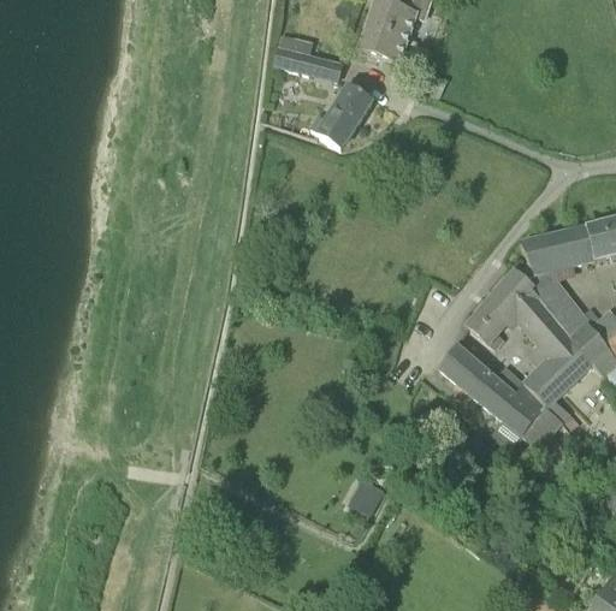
[(400,0),(397,10),(375,3),(357,52),(398,65),(414,17),(422,19),(428,0),(400,0)]
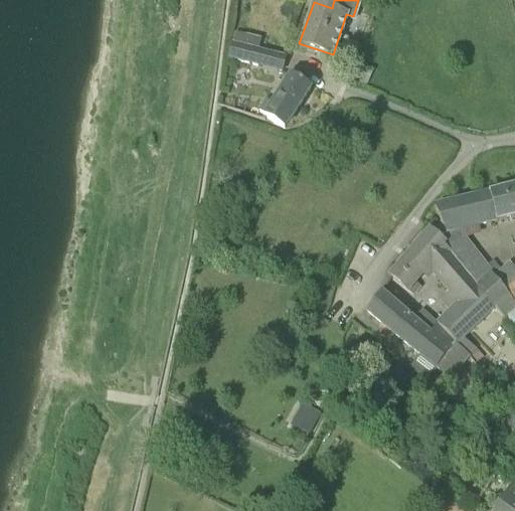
[(281,69),(285,54),(231,40),(227,55),(281,69)]
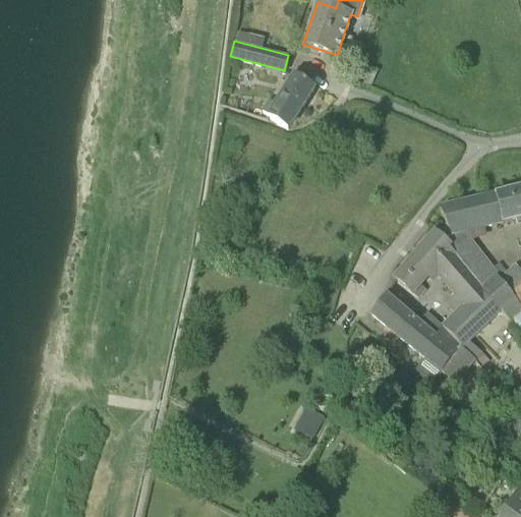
[(292,66),(266,107),(286,120),(312,79),(292,66)]
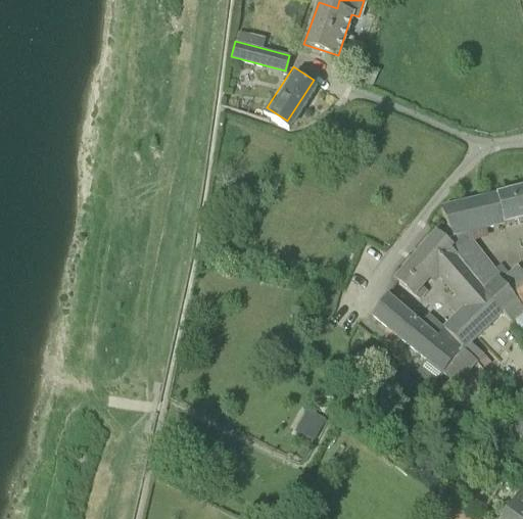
[(438,230),(503,312),(522,335),(522,266),(521,268),(517,264),(506,272),(500,264),(495,268),(474,241),(487,237),(485,228),(522,218),(522,187),(441,208),(450,225),(438,230)]
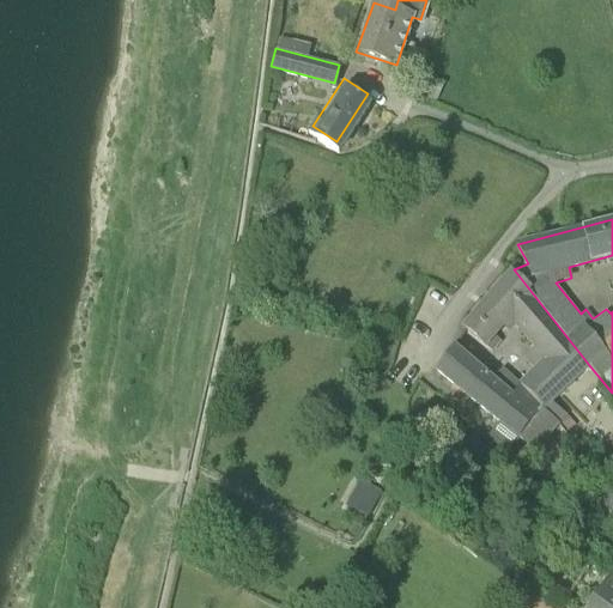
[(546,408),(589,365),(514,269),(465,327),(491,348),(499,339),(495,335),(501,327),(505,332),(511,326),(530,350),(527,352),(528,353),(526,358),(533,366),(519,381),(521,383),(546,408)]
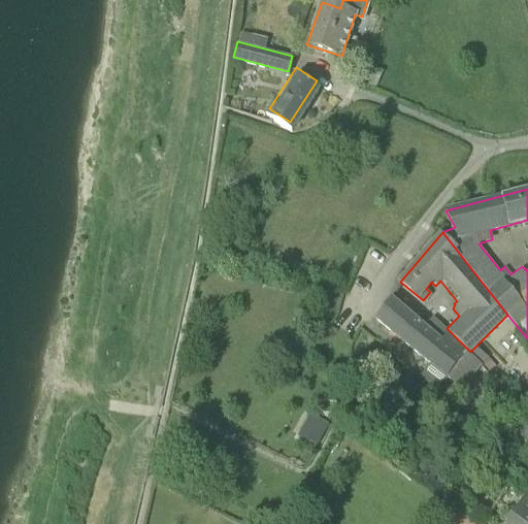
[(469,352),(470,352),(449,330),(446,332),(430,319),(421,326),(391,300),(376,318),(431,361),(421,374),(436,388),(447,375),(462,387),(482,363),(469,352)]
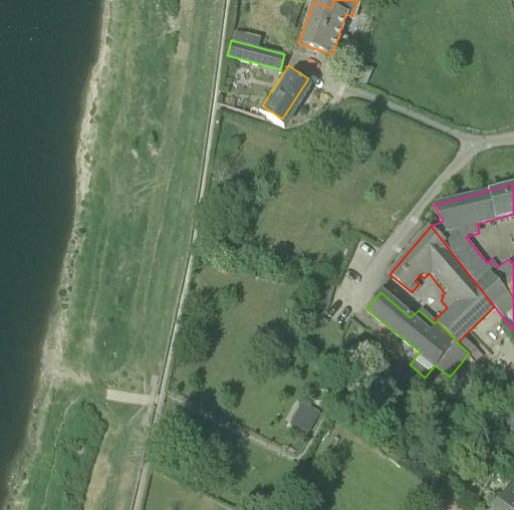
[(513,509),(513,497),(505,491),(491,509),(513,509)]
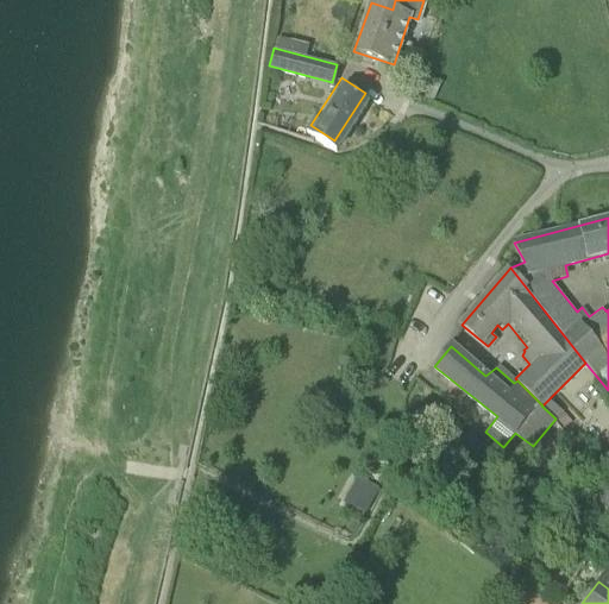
[(525,603),(553,603),(523,583),(515,597),(525,603)]
